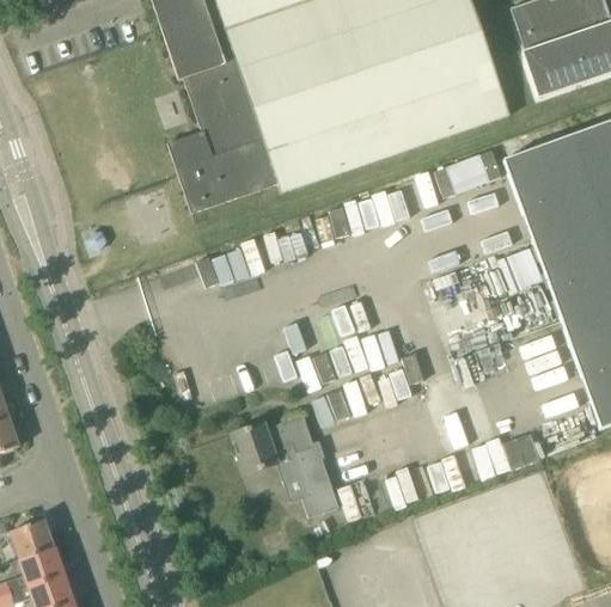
[(151,0),(178,79),(183,77),(202,130),(167,141),(191,212),(277,183),(281,191),(509,114),(470,0),(151,0)]
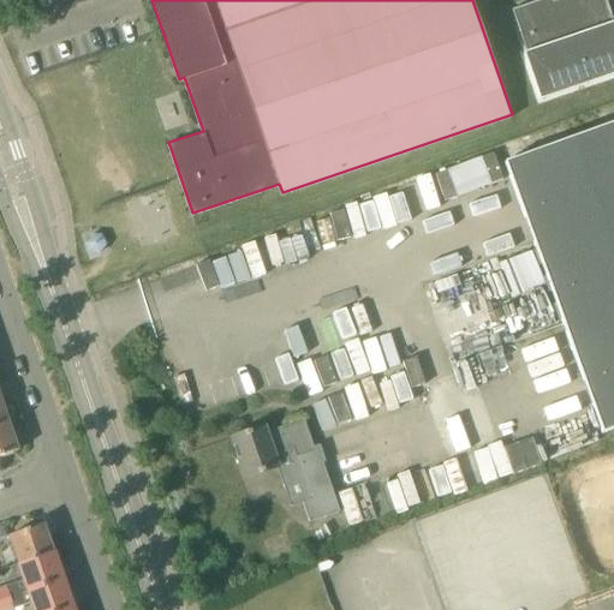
[(528,0),(512,6),(526,48),(524,49),(540,97),(613,71),(613,15),(607,0),(528,0)]
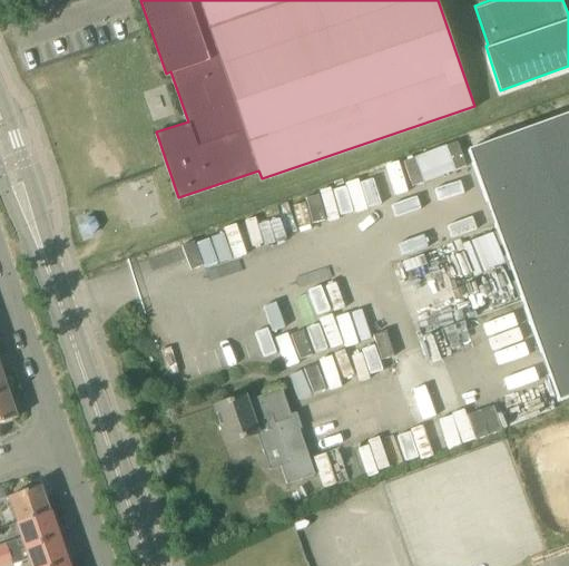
[(568,110),(471,146),(561,401),(568,398),(568,110)]
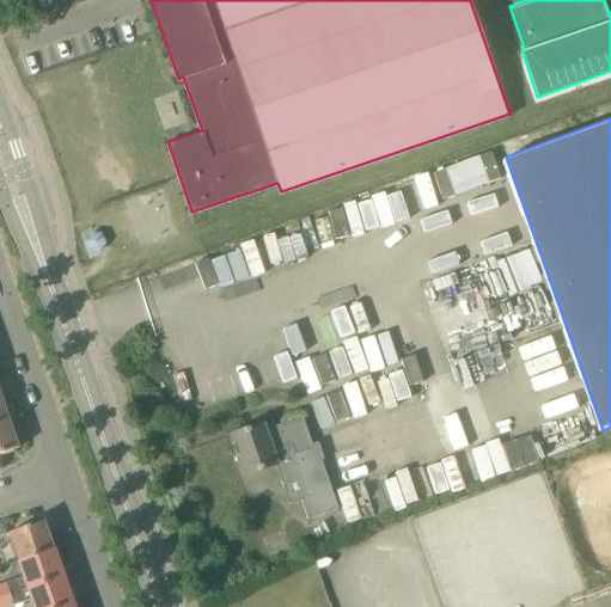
[(366,224),(395,215),(386,188),(358,197),(366,224)]
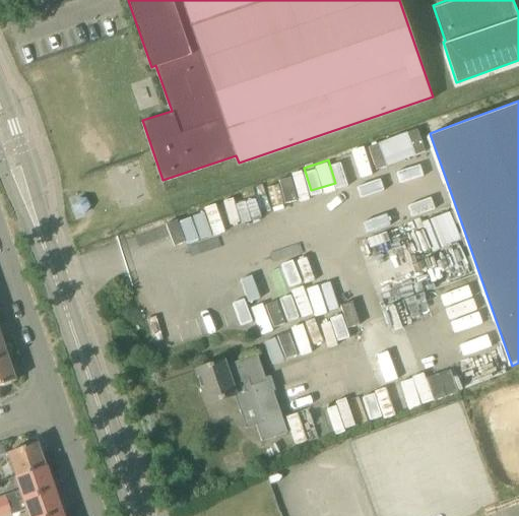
[(315,347),(339,338),(330,312),(306,321),(315,347)]
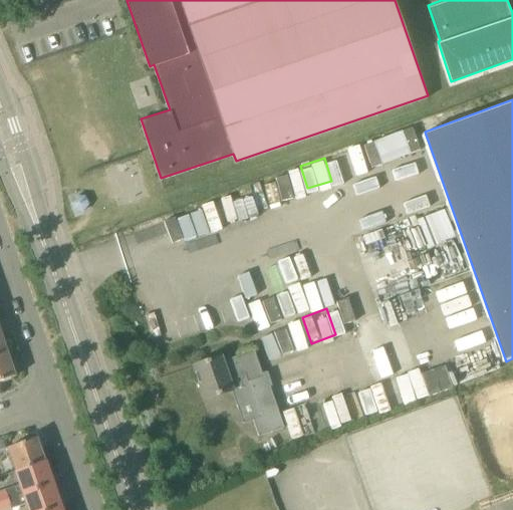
[(267,369),(263,370),(254,345),(238,351),(239,353),(224,358),(222,353),(194,363),(205,398),(234,388),(245,421),(254,418),(260,434),(283,426),(269,384),(271,383),(267,369)]
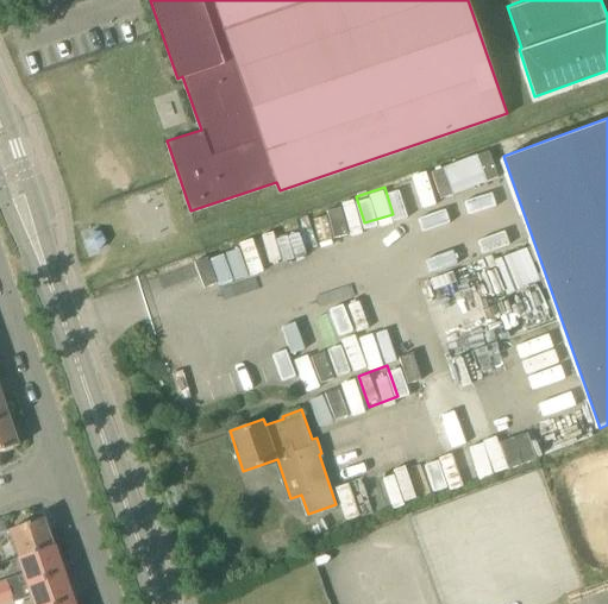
[(0,448),(19,442),(10,415),(0,417),(0,448)]
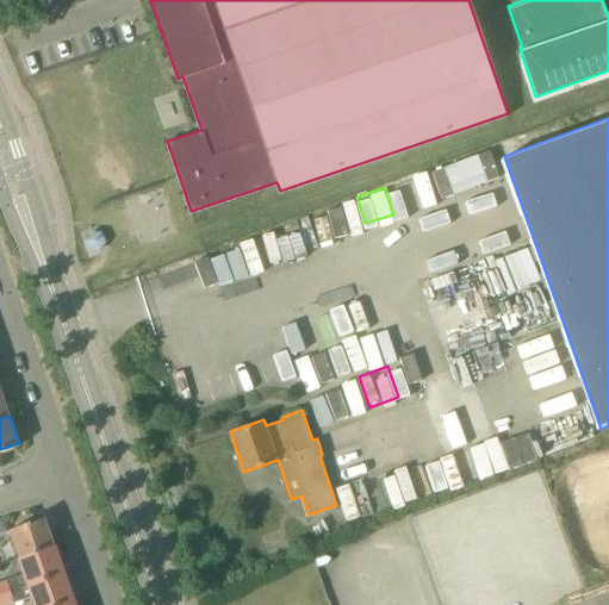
[(378,510),(391,506),(383,473),(354,480),(360,501),(374,498),(378,510)]
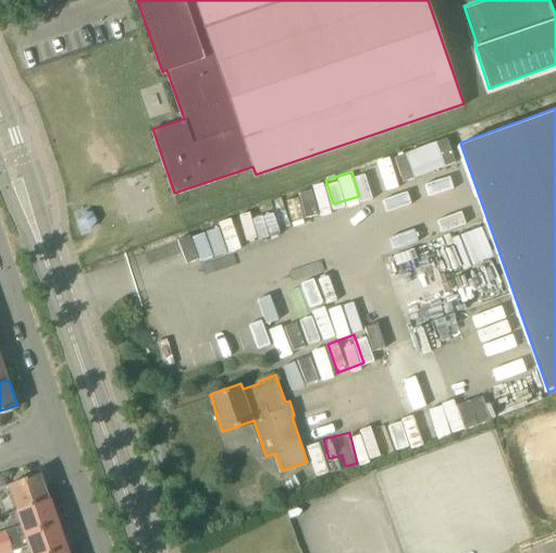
[(17,508),(49,498),(40,471),(9,482),(17,508)]
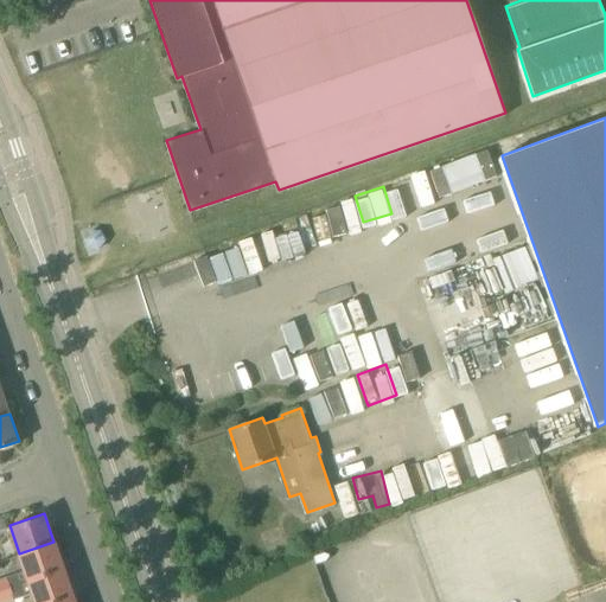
[(19,554),(25,569),(29,580),(63,568),(53,542),(19,554)]
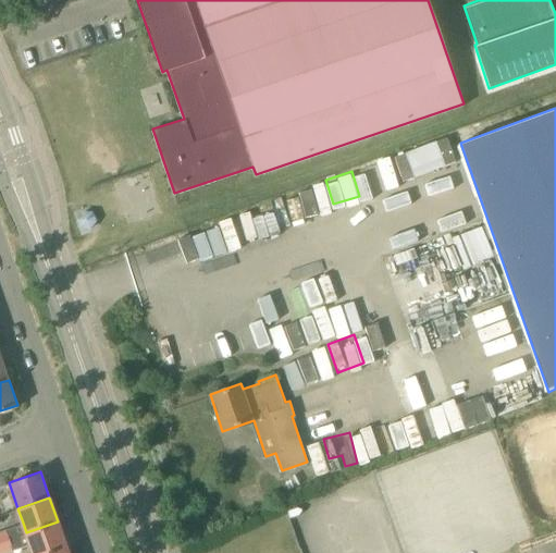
[(58,521),(26,532),(29,542),(33,552),(47,552),(66,547),(58,521)]
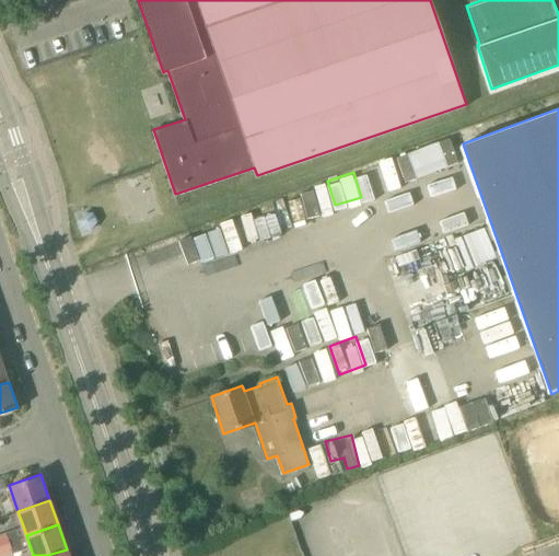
[(18,525),(8,528),(11,547),(22,545),(18,525)]
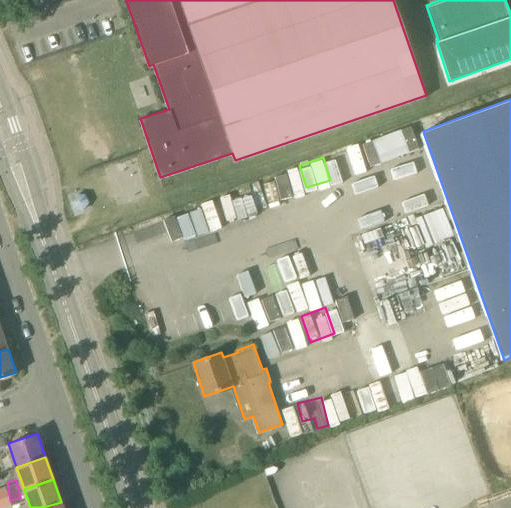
[(6,486),(0,487),(0,497),(9,495),(6,486)]
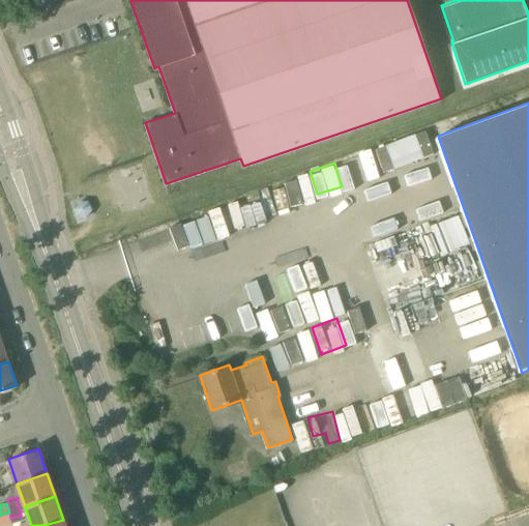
[(9,513),(0,515),(0,525),(12,522),(9,513)]
